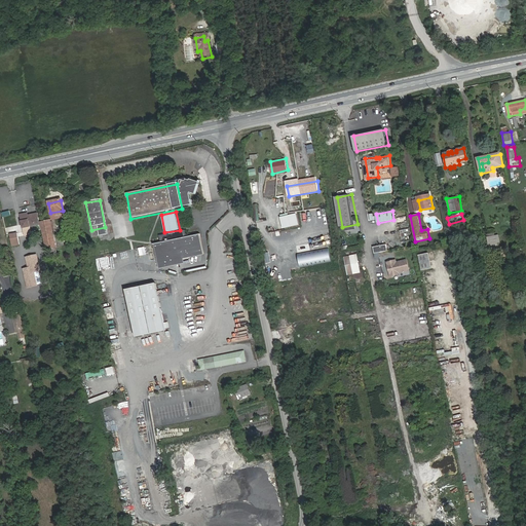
[(41,223),(39,215),(25,218),(28,228),(41,225),(41,223)]
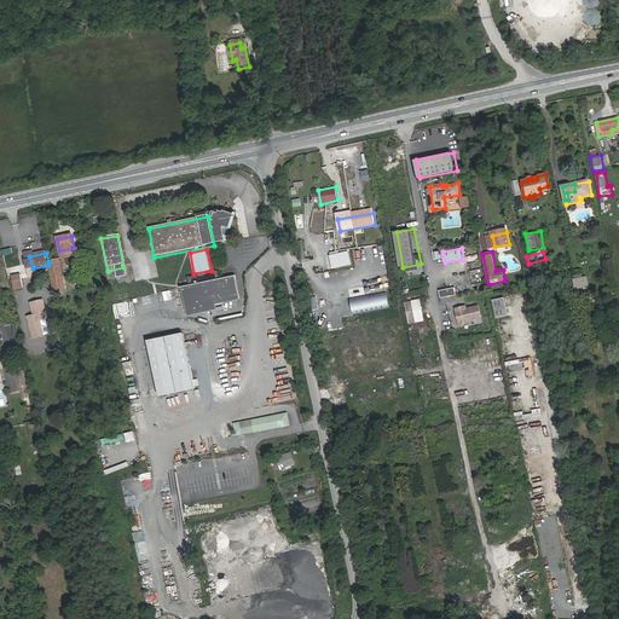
[(48,265),(52,281),(55,294),(67,291),(61,260),(48,262),(48,265)]
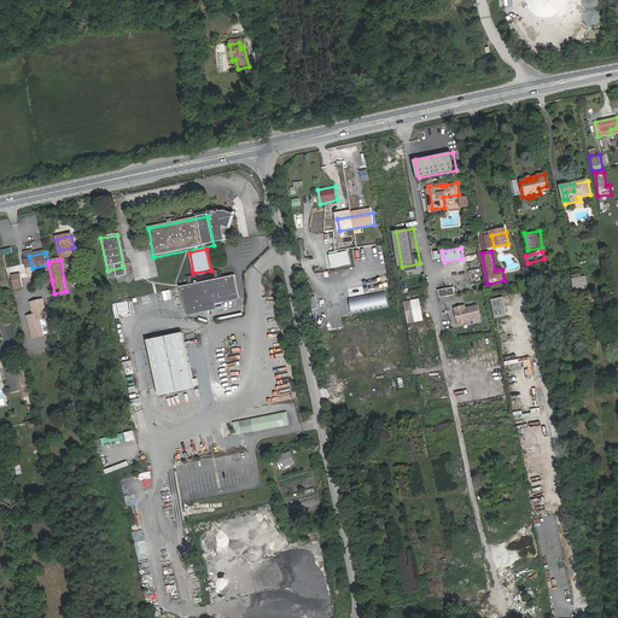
[(468,281),(482,280),(481,269),(468,270),(468,281)]
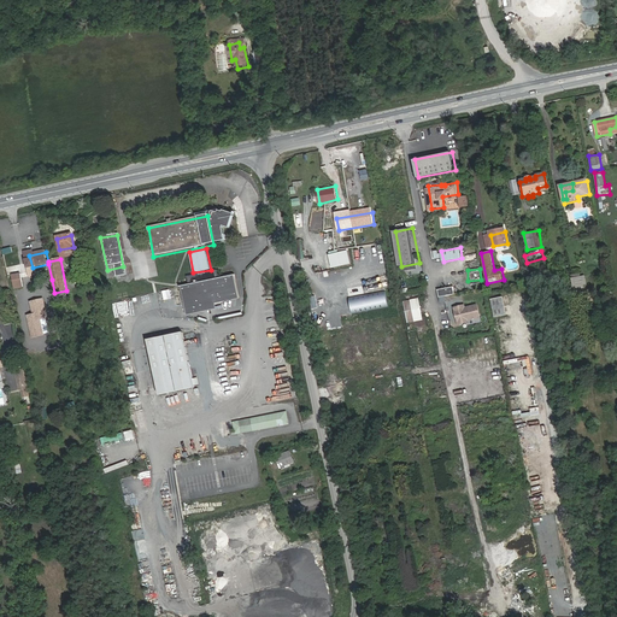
[(182,286),(187,315),(217,309),(216,303),(240,299),(235,275),(218,277),(218,271),(188,276),(189,285),(182,286)]
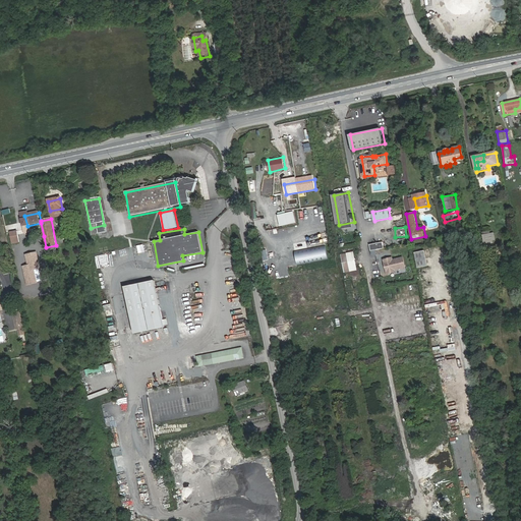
[(494,240),(496,240),(495,232),(483,234),(486,249),(495,247),(494,240)]
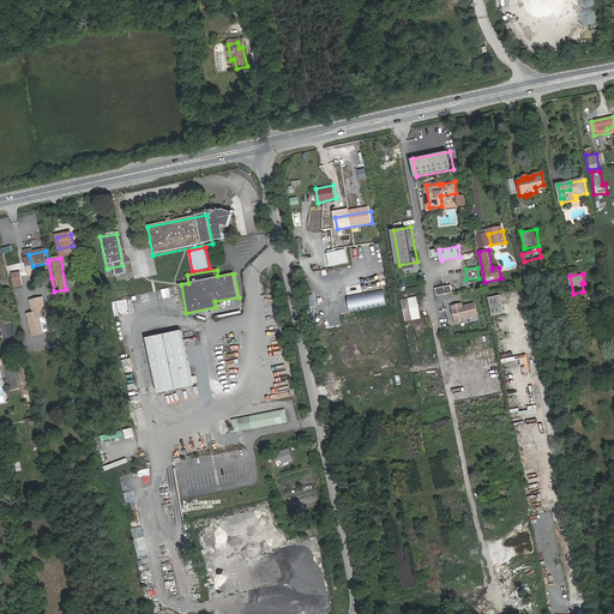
[(356,294),(383,288),(381,283),(355,289),(356,294)]
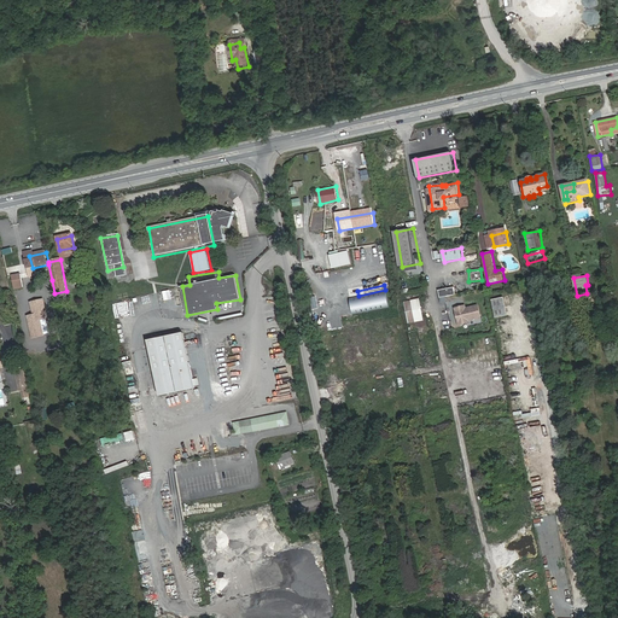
[(455,287),(438,290),(439,297),(456,295),(455,287)]
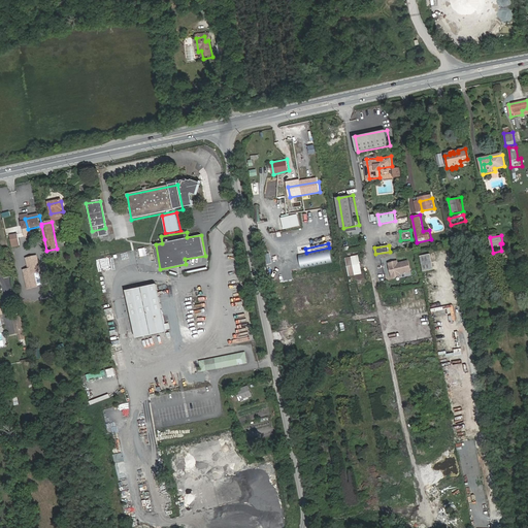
[(306,272),(333,267),(330,253),(304,259),(306,272)]
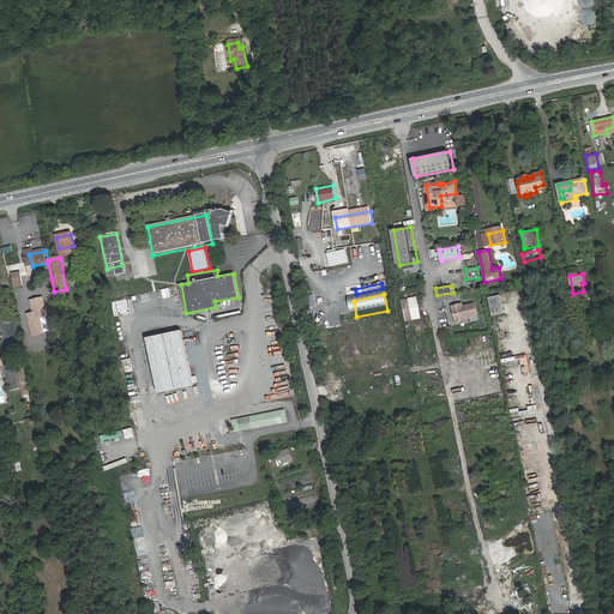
[(492,315),(505,313),(501,295),(488,299),(492,315)]
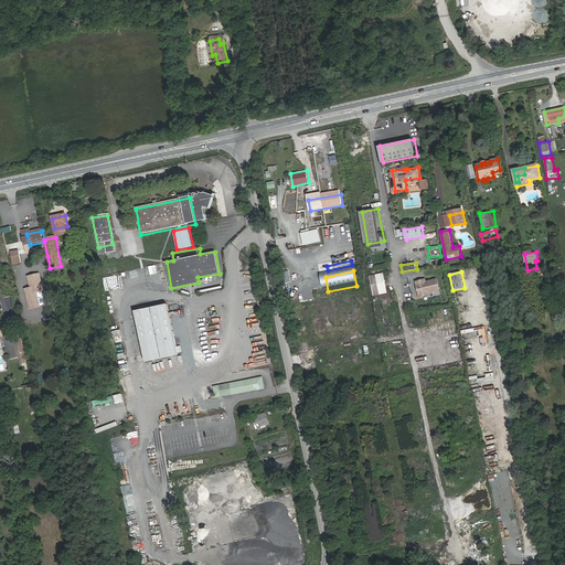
[(40,273),(28,276),(30,287),(24,288),(30,309),(40,307),(36,292),(44,291),(40,273)]
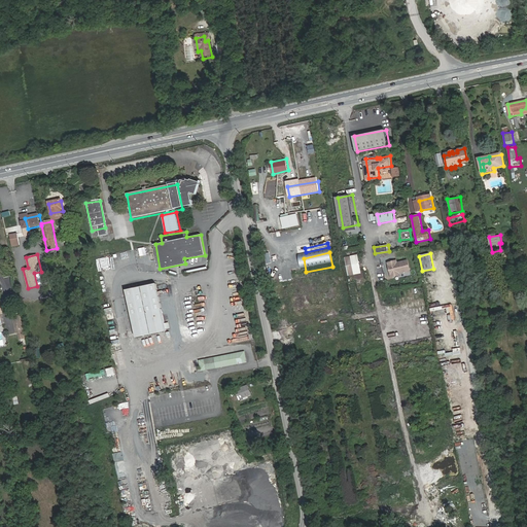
[(361,274),(358,254),(345,256),(348,276),(361,274)]
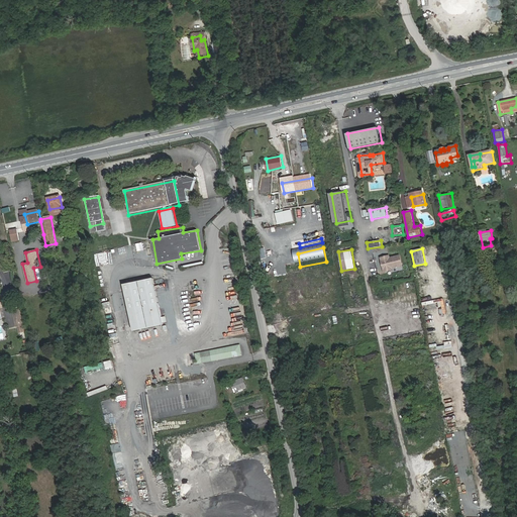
[(380,256),(384,273),(395,271),(394,269),(404,267),(401,254),(390,256),(390,254),(380,256)]
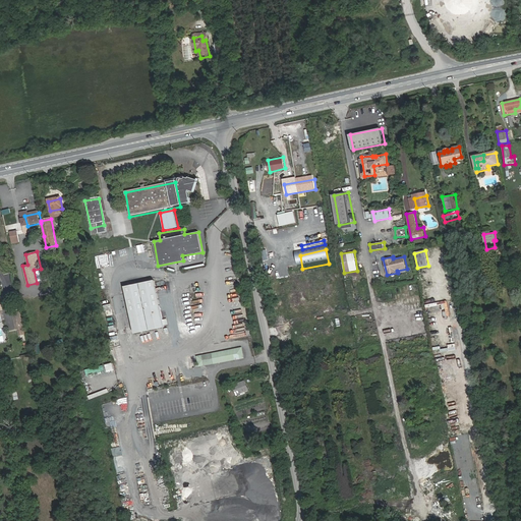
[(151,270),(127,275),(139,333),(163,328),(151,270)]
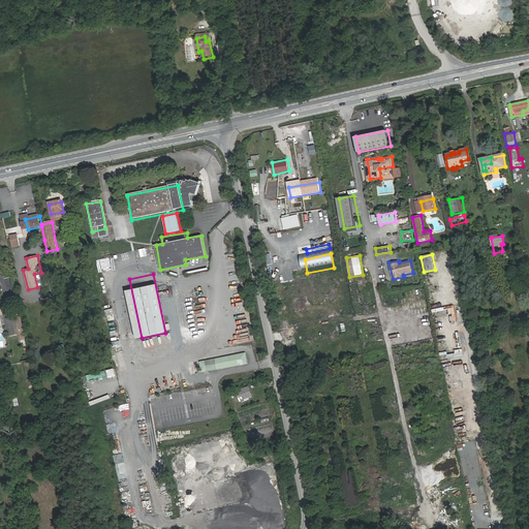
[(142,338),(129,279),(123,280),(135,339),(142,338)]
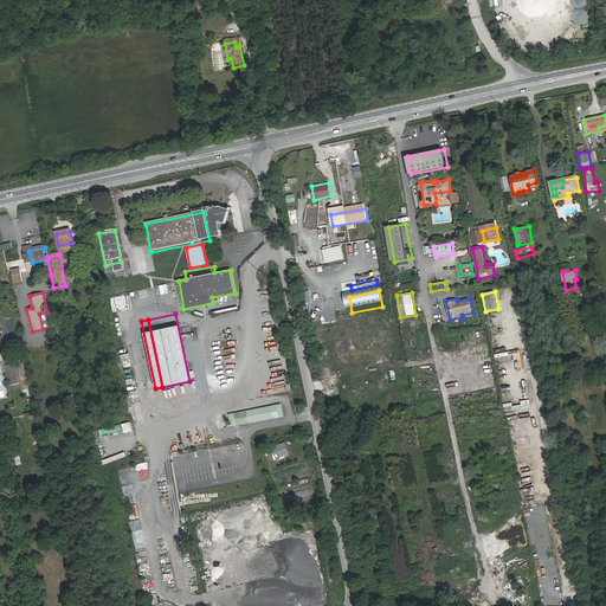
[(407,359),(413,358),(407,324),(400,326),(407,359)]
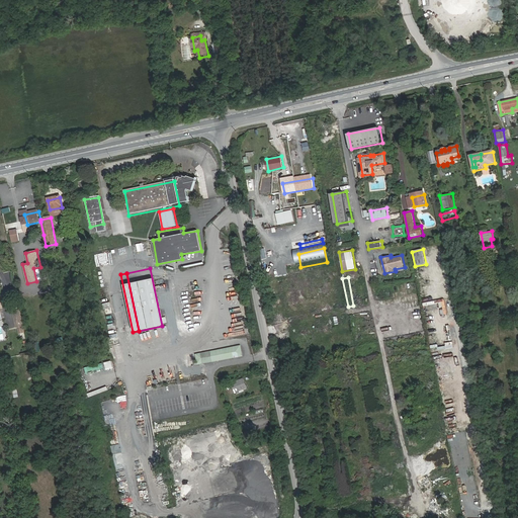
[(34,352),(41,351),(39,342),(32,343),(34,352)]
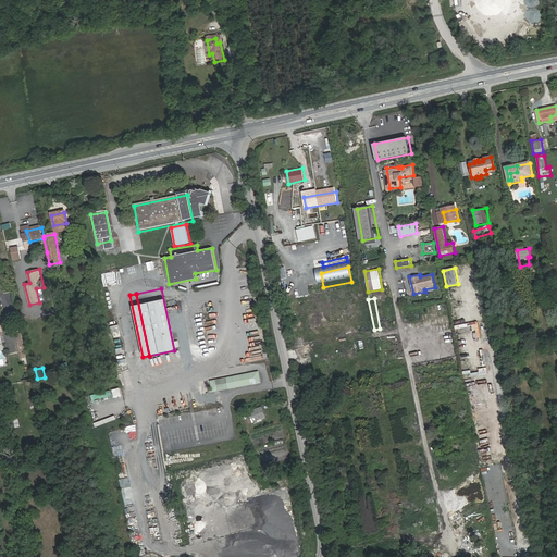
[(260,372),(210,380),(212,392),(261,384),(260,372)]
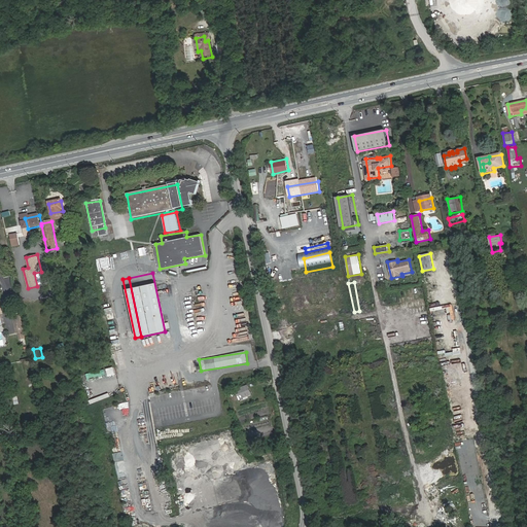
[(88,380),(115,377),(114,369),(86,373),(88,380)]
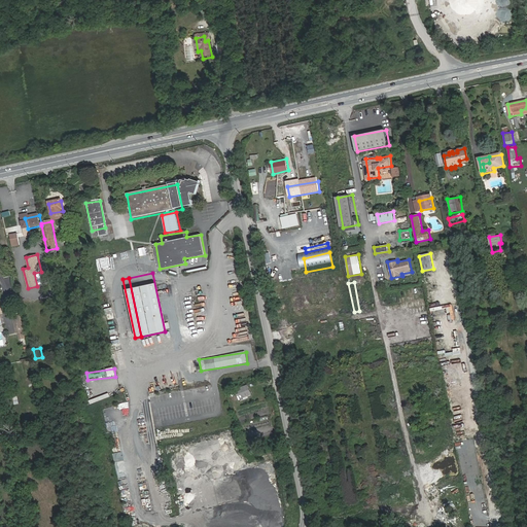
[(235,401),(252,395),(248,385),(232,391),(235,401)]
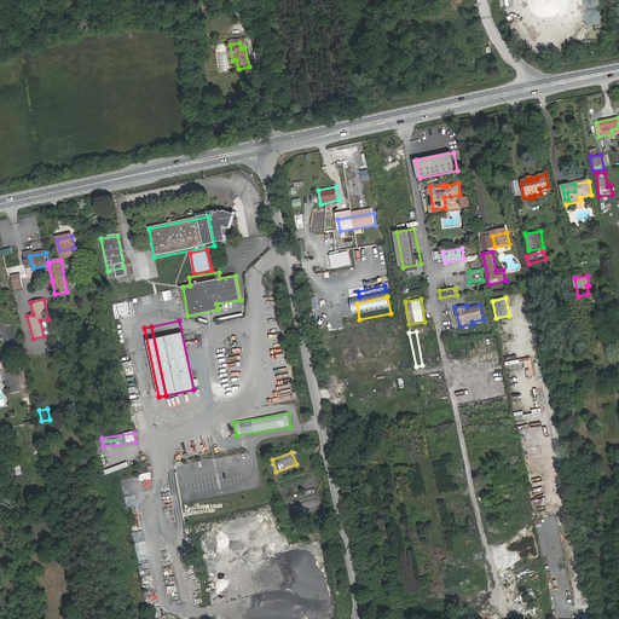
[(128,462),(105,470),(106,475),(129,467),(128,462)]
